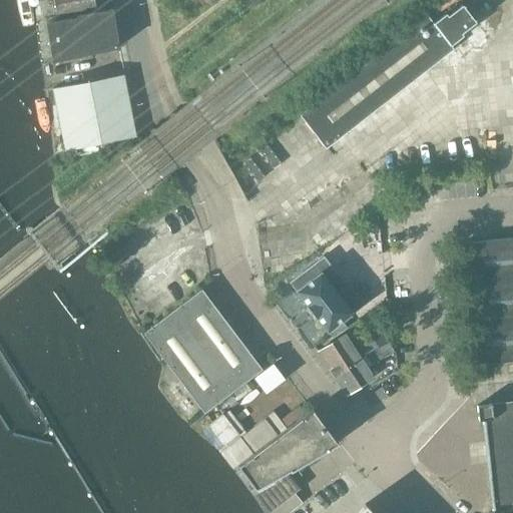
[(53,0),(55,5),(57,20),(95,12),(93,0),(53,0)]
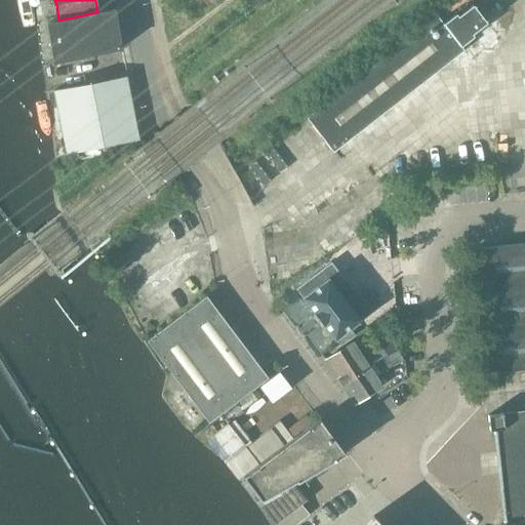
[(443,24),(437,15),(307,118),(333,152),(463,50),(460,46),(474,36),(472,34),(486,23),(473,4),(458,16),(456,13),(443,24)]
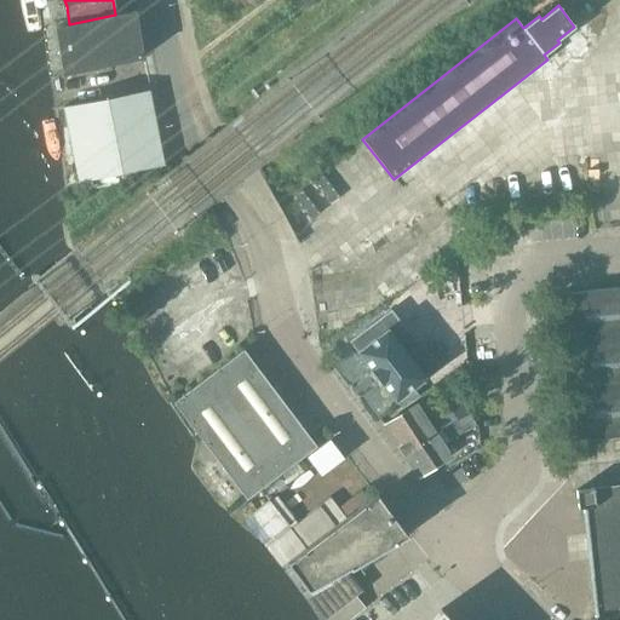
[(115,15),(69,24),(57,26),(64,74),(143,58),(135,11),(115,15)]
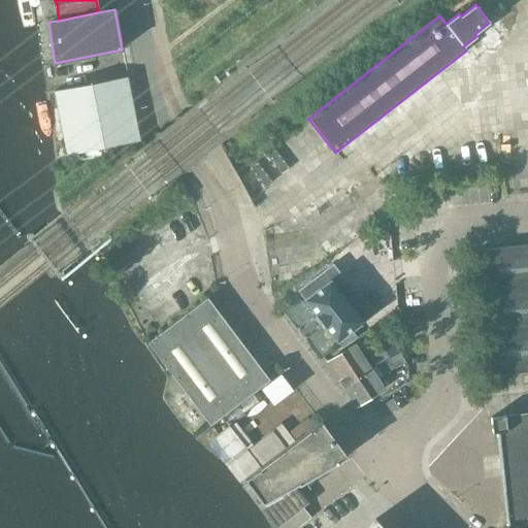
[(139,141),(127,77),(55,91),(67,155),(139,141)]
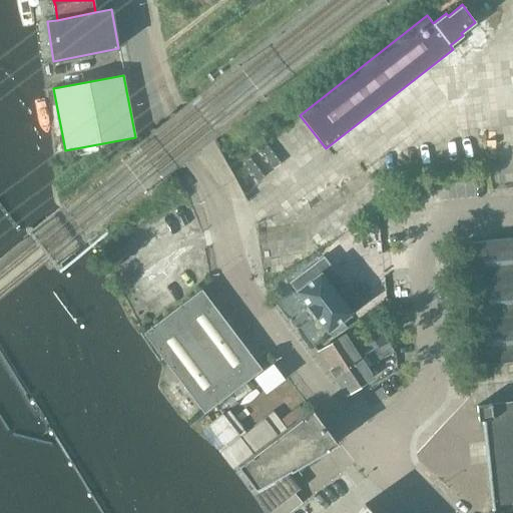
[(27,233),(27,234),(29,236),(48,261),(53,268),(55,269),(55,270),(56,270),(57,270),(58,270),(60,268),(61,268),(61,267),(61,266),(61,265),(60,265),(60,264),(33,228),(32,227),(31,227),(30,227),(29,227),(28,227),(27,228),(26,229),(25,230),(26,231),(26,233),(27,233)]
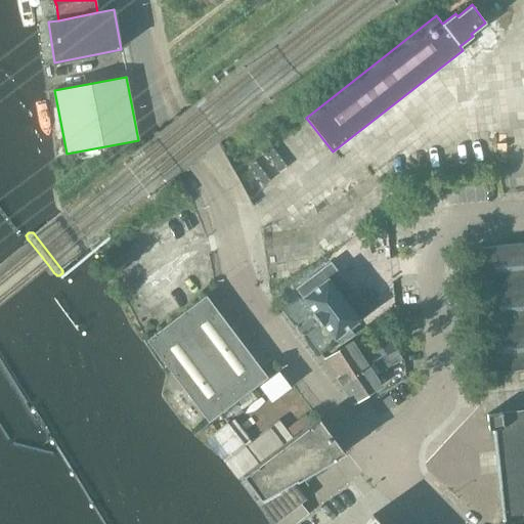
[(30,242),(28,239),(25,242),(25,243),(24,244),(25,245),(25,246),(49,275),(49,276),(50,276),(51,276),(51,275),(54,273),(49,266),(30,242)]
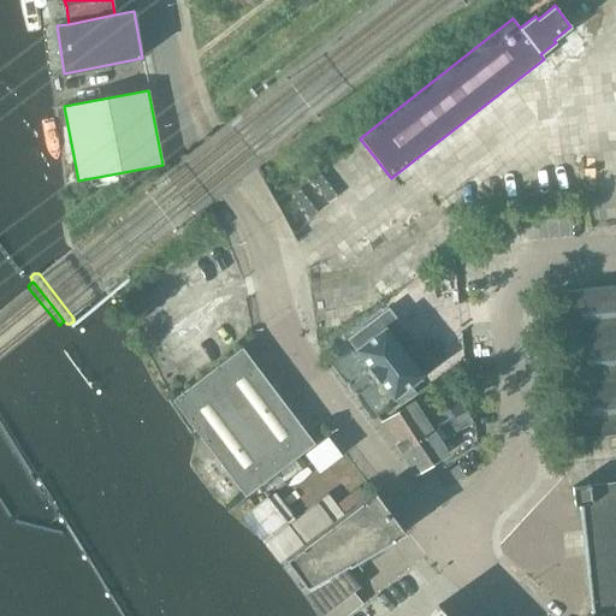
[(556,292),(572,439),(584,438),(584,437),(615,433),(615,285),(568,291),(556,292)]
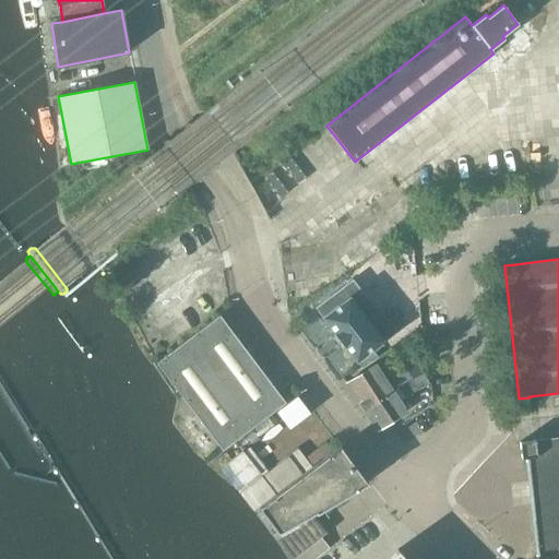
[(356,361),(371,349),(394,332),(376,307),(373,308),(352,281),(317,308),(323,317),(322,317),(334,333),(333,333),(343,346),(344,345),(356,361)]
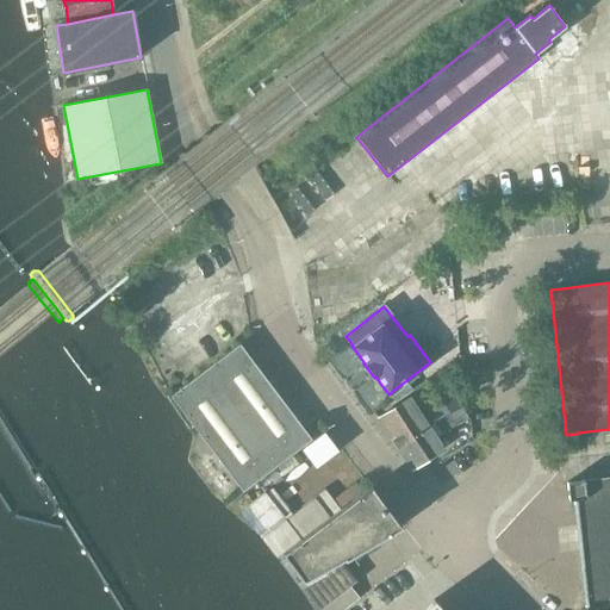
[(427,335),(417,343),(431,361),(441,354),(427,335)]
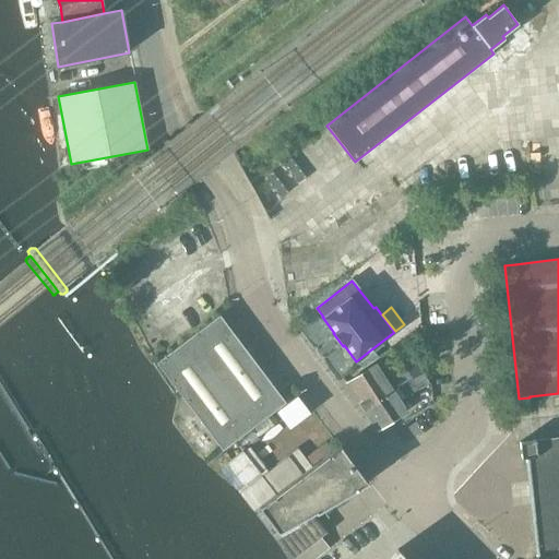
[(285,403),(221,318),(219,316),(156,363),(223,450),(285,403)]
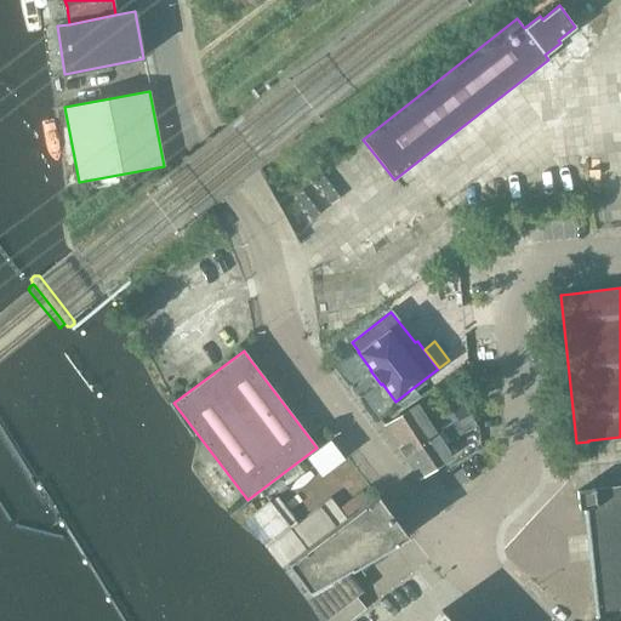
[(412,388),(396,402),(400,408),(420,397),(412,388)]
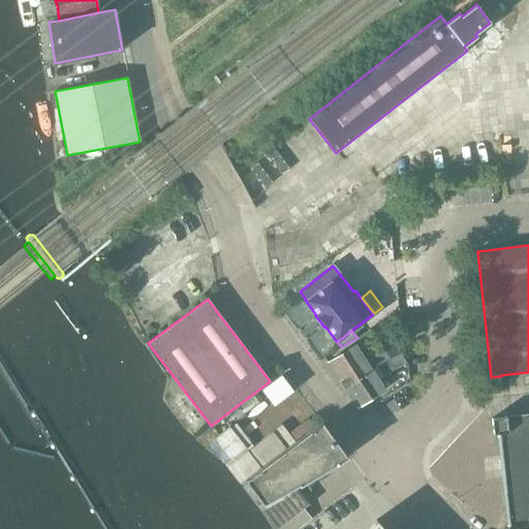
[(328,363),(345,390),(372,371),(355,344),(328,363)]
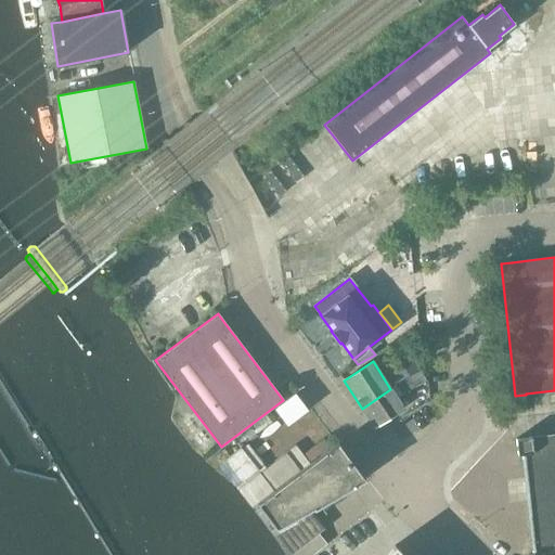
[(403,366),(410,377),(417,372),(412,362),(403,366)]
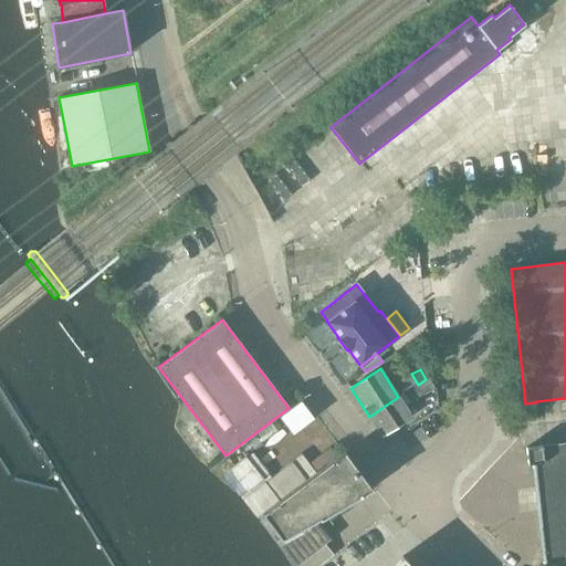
[(426,379),(418,385),(402,392),(408,402),(431,390),(426,379)]
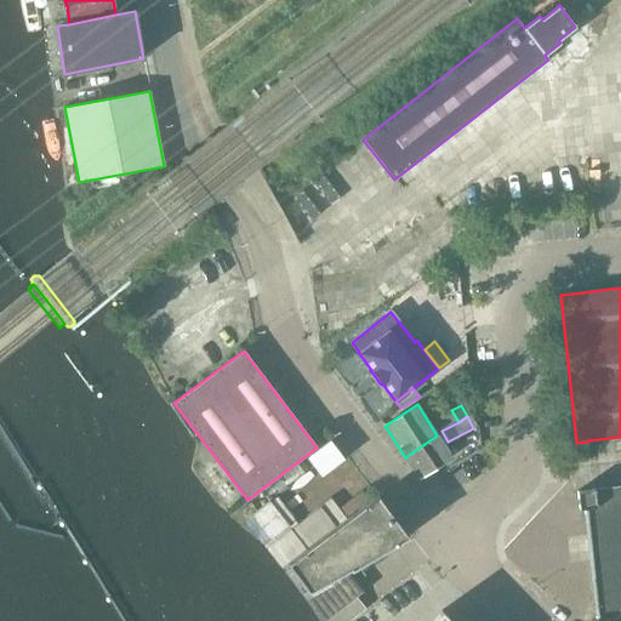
[(437,436),(405,457),(419,479),(451,457),(437,436)]
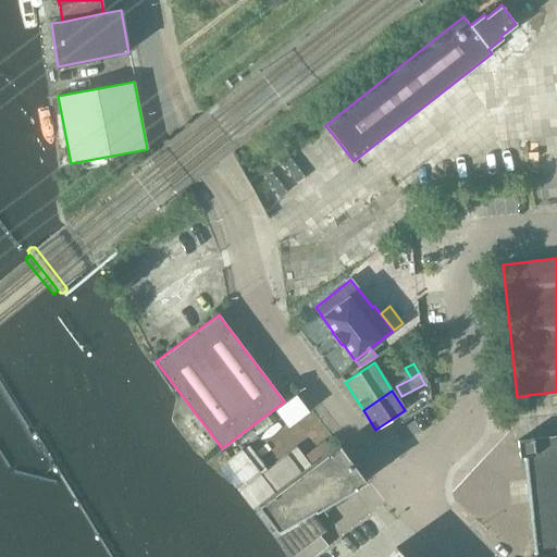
[(556,556),(556,436),(533,440),(533,438),(530,440),(518,441),(519,457),(524,456),(535,556),(556,556)]
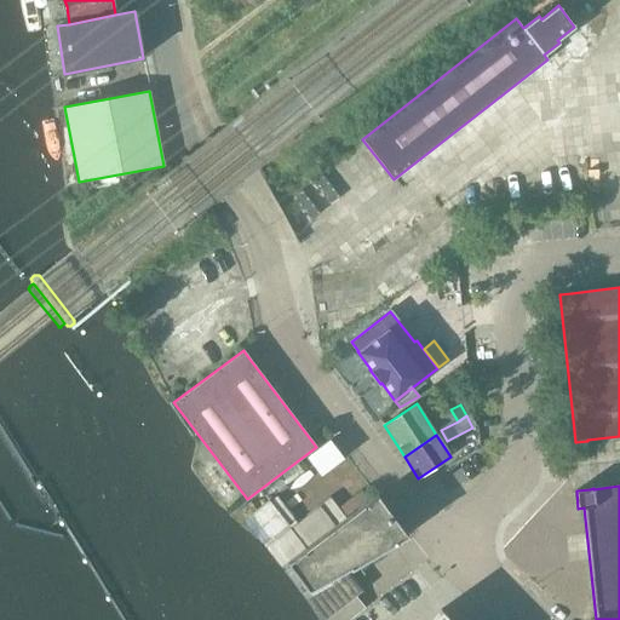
[(378,495),(288,563),(309,590),(350,567),(351,569),(408,535),(378,495)]
